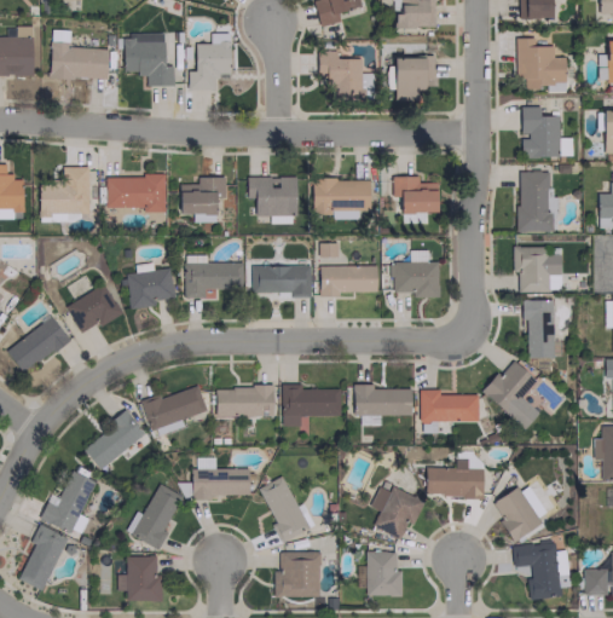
[(341,23),(340,11),(360,9),(359,0),(318,0),(317,0),(321,26),(341,23)]
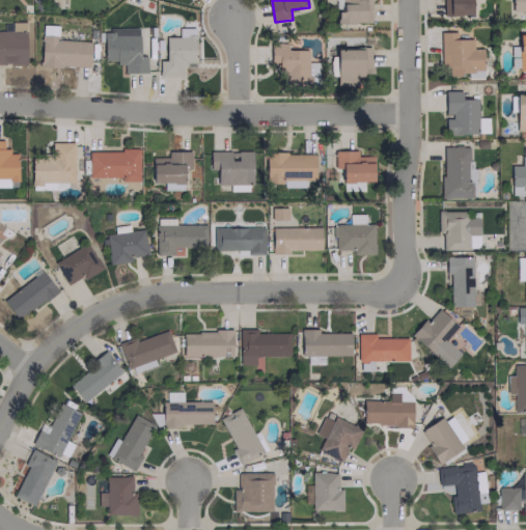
[(374,0),(344,0),(345,12),(338,12),(339,24),(375,23),(374,0)]
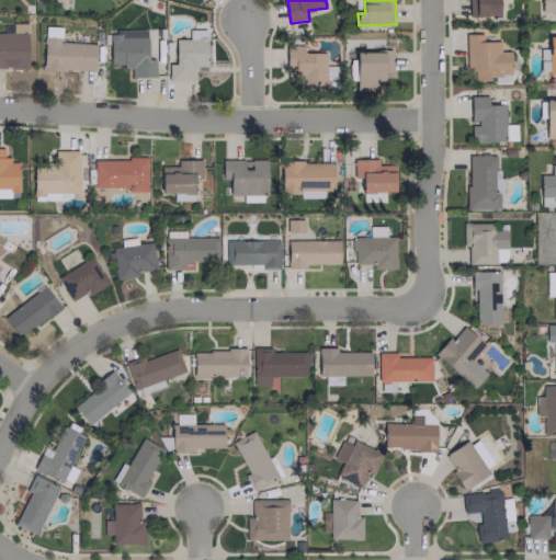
[(502,16),(501,0),(471,0),(472,16),(502,16)]
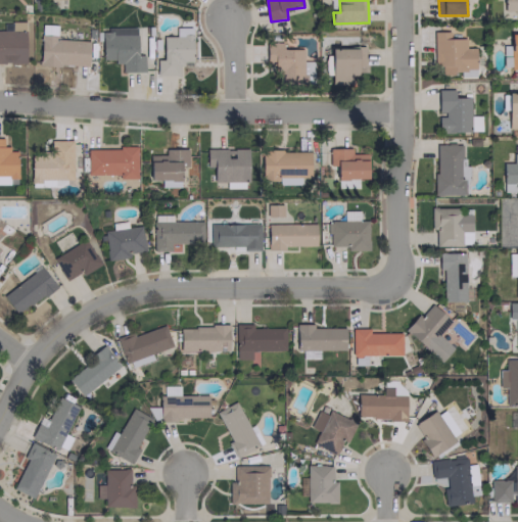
[(517,0),(507,0),(507,14),(517,14),(517,0)]
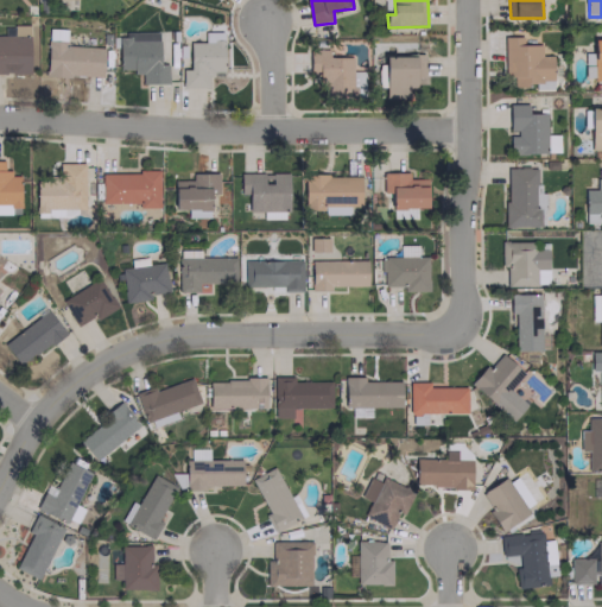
[(146,84),(171,84),(171,64),(164,65),(163,32),(122,33),(124,73),(145,73),(146,84)]
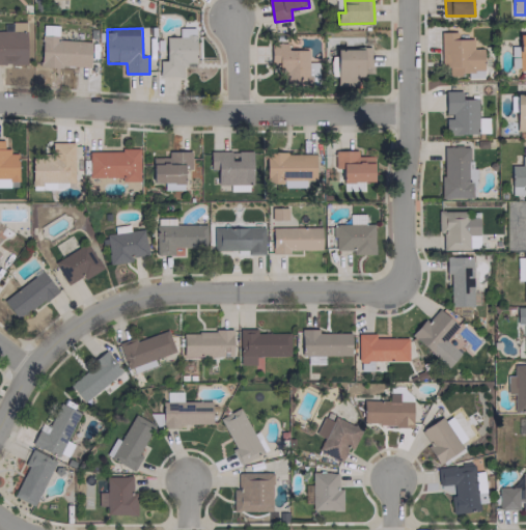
[(185,77),(185,67),(199,67),(198,28),(182,29),(183,37),(168,37),(169,60),(162,61),(163,77),(185,77)]
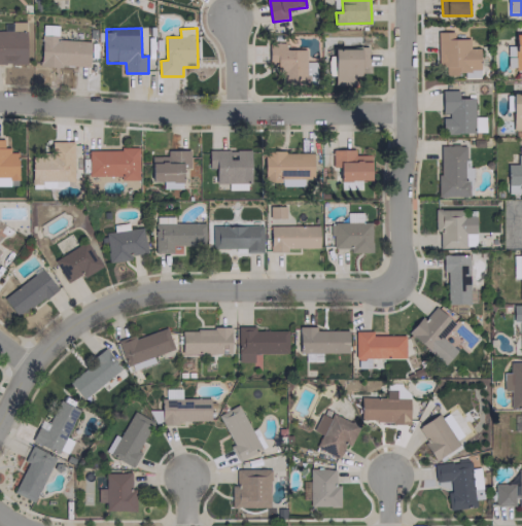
[(0,64),(30,64),(29,31),(0,31),(0,64)]
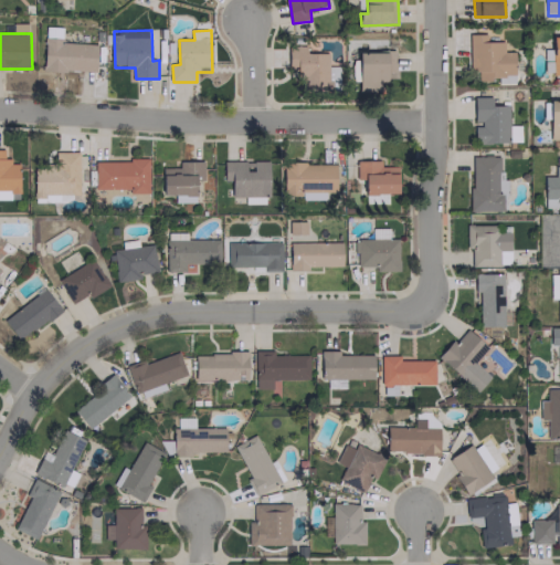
[(517,84),(518,53),(507,53),(507,42),(489,42),(489,34),(474,34),(473,82),(497,82),(497,84),(517,84)]
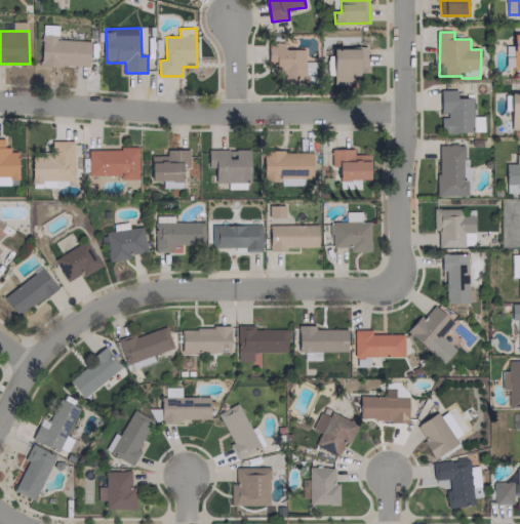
[(92,67),(92,41),(61,40),(61,35),(44,35),(43,67),(92,67)]
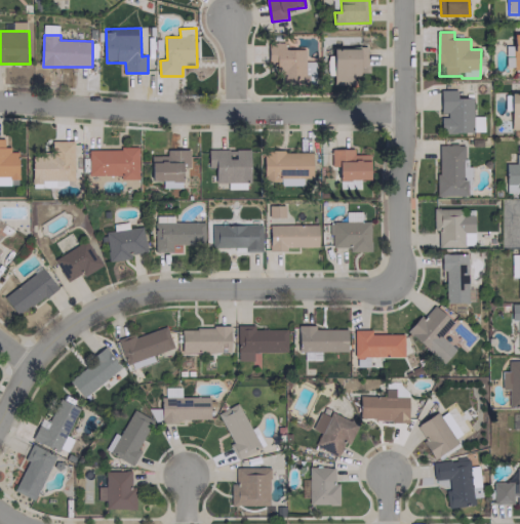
[(282,85),(318,85),(318,62),(308,62),(308,49),(287,49),(287,43),(272,43),(271,66),(282,66),(282,85)]
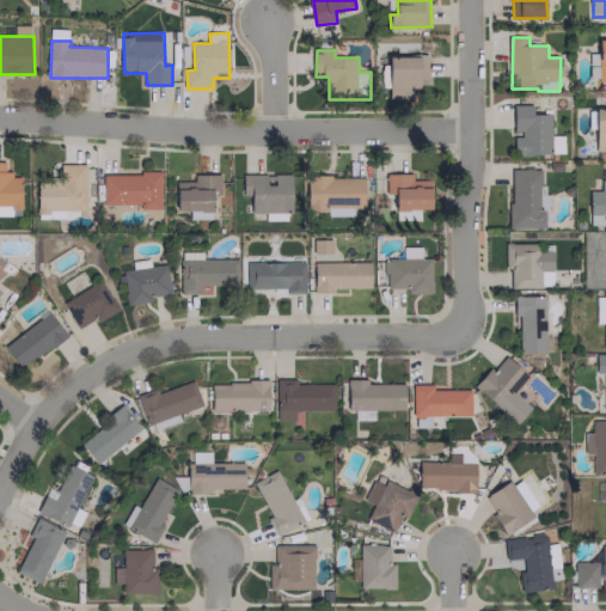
[(430,55),(391,56),(392,101),(415,99),(415,90),(422,90),(422,79),(430,79),(430,55)]
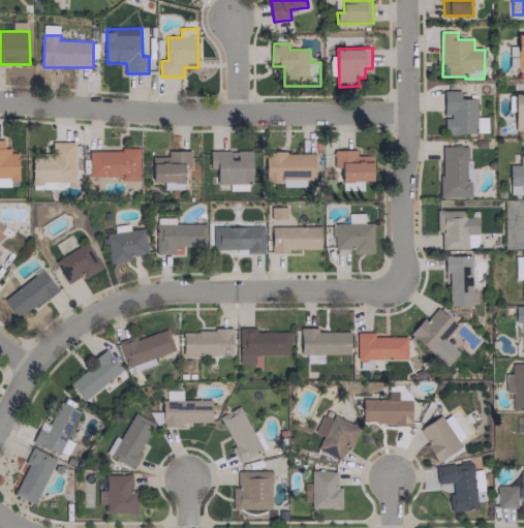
[(479,134),(479,99),(463,99),(463,91),(447,91),(447,116),(447,134),(479,134)]
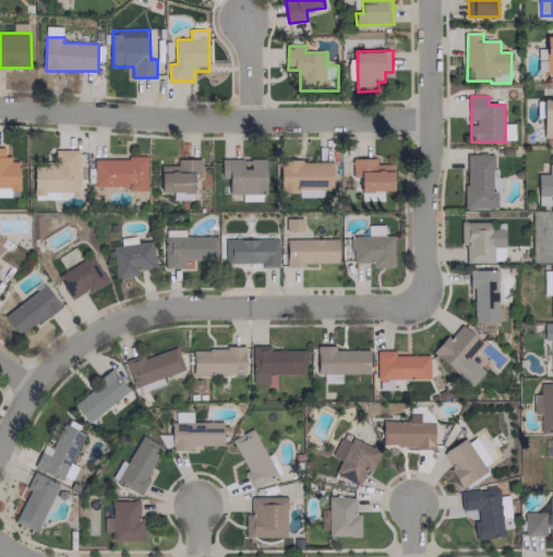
[(505,140),(516,140),(516,124),(506,124),(505,140)]
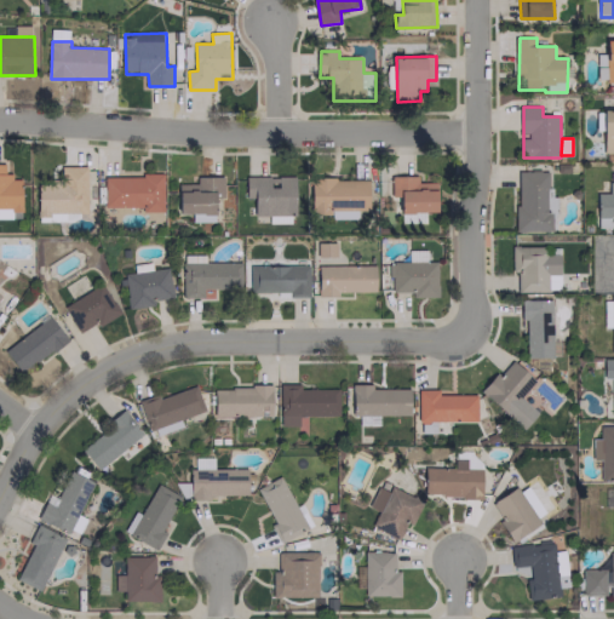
[(0,218),(15,219),(15,212),(24,212),(24,177),(9,177),(9,164),(0,164),(0,218)]
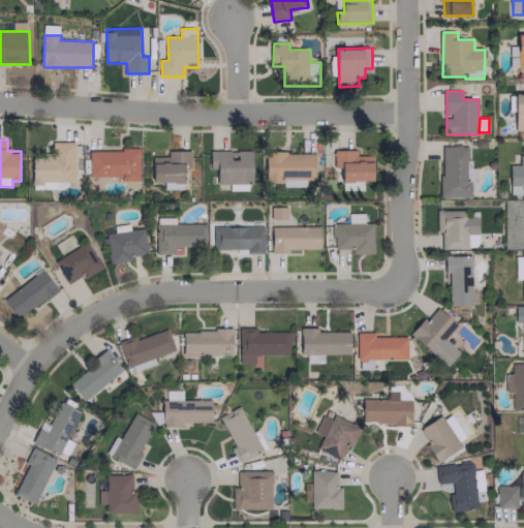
[(76,143),(54,143),(55,156),(35,157),(35,183),(78,182),(76,143)]
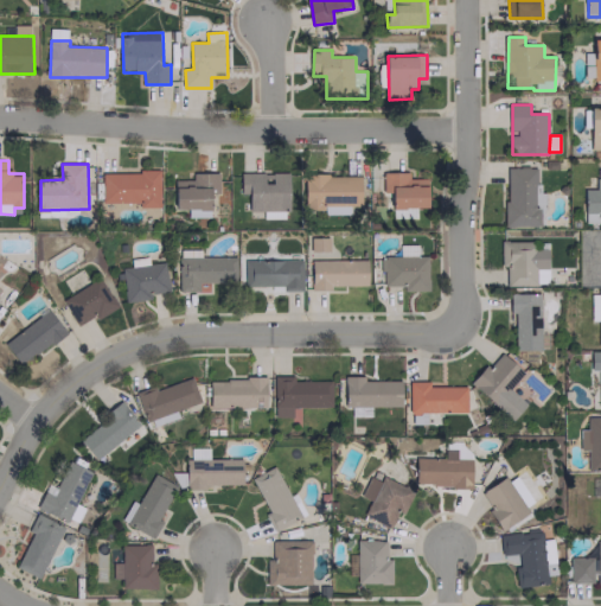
[(509,227),(545,227),(547,192),(541,192),(541,168),(510,168),(509,227)]
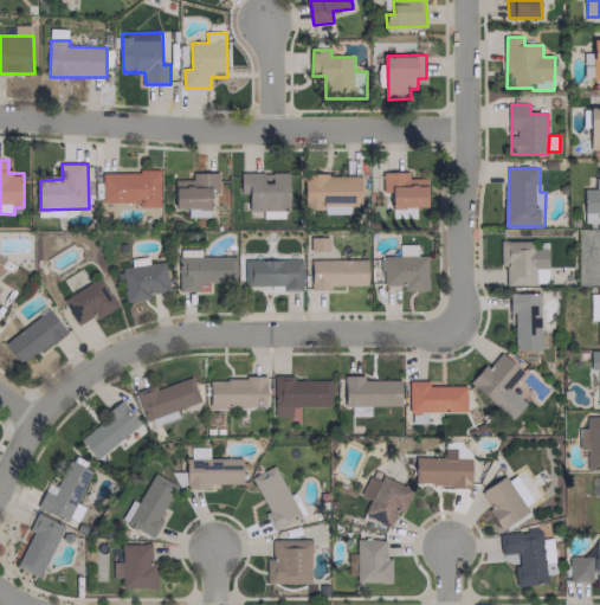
[(162,173),(105,172),(104,205),(162,205),(162,173)]
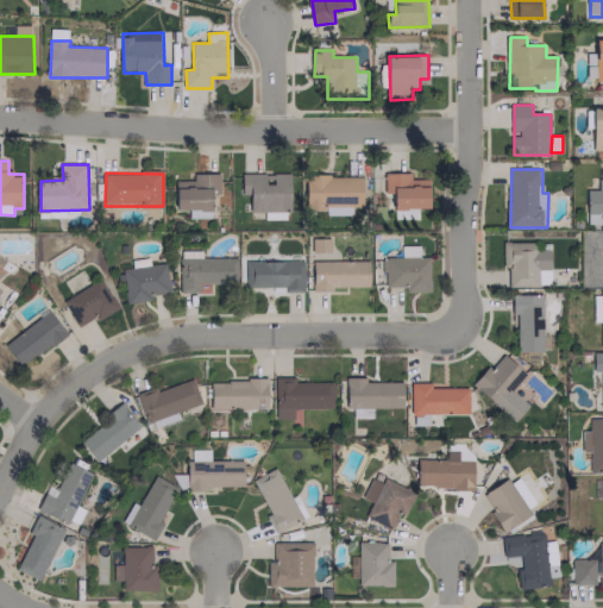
[(431,210),(432,180),(414,180),(414,174),(388,173),(387,193),(396,193),(396,219),(421,219),(421,210),(431,210)]
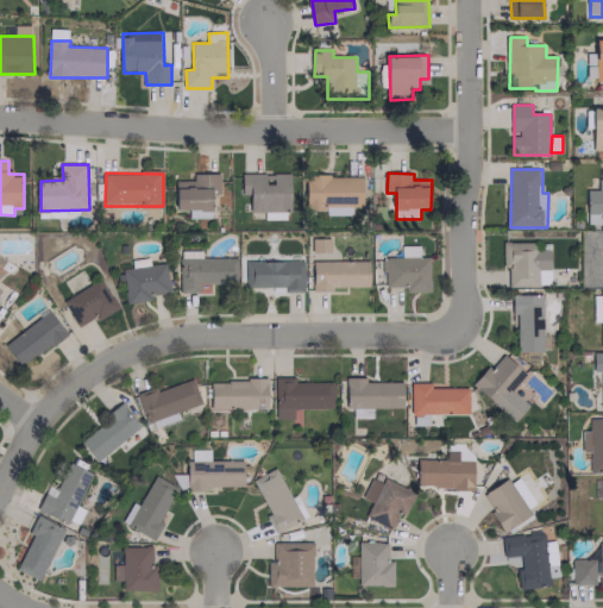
[(223,174),(196,174),(196,182),(178,181),(178,210),(192,210),(192,219),(214,219),(214,194),(223,194),(223,174)]
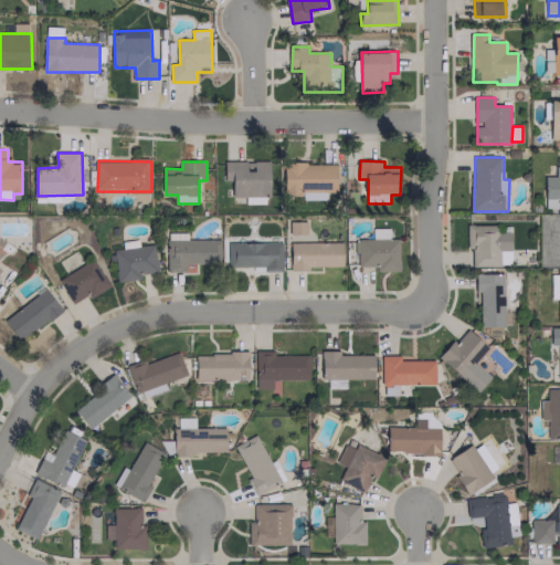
[(271,161),(228,163),(228,181),(234,181),(234,198),(247,197),(249,205),(272,205),(271,161)]
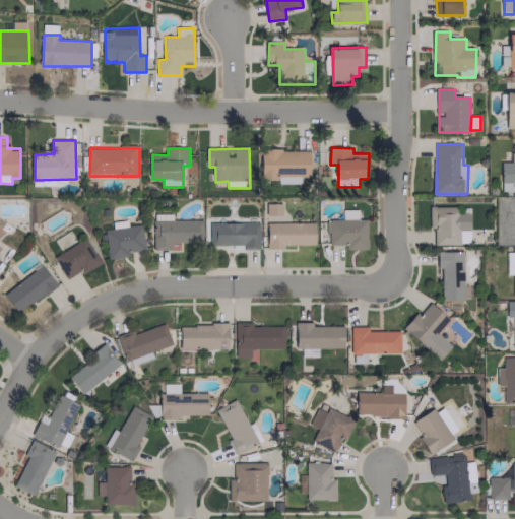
[(311,150),(263,150),(263,183),(302,183),(302,177),(312,177),(311,150)]
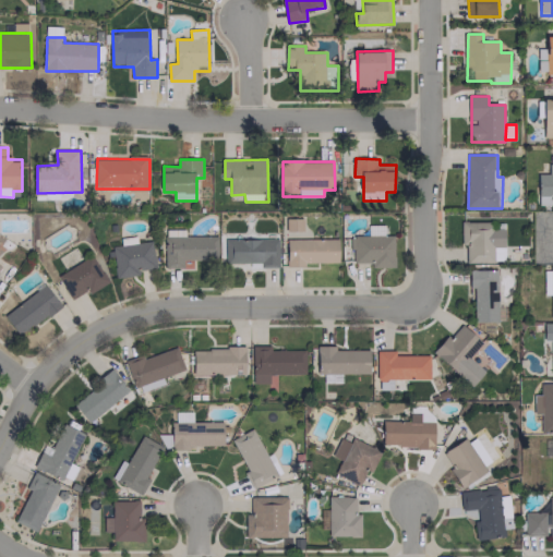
[(540,174),(541,205),(552,205),(552,164),(552,174),(540,174)]
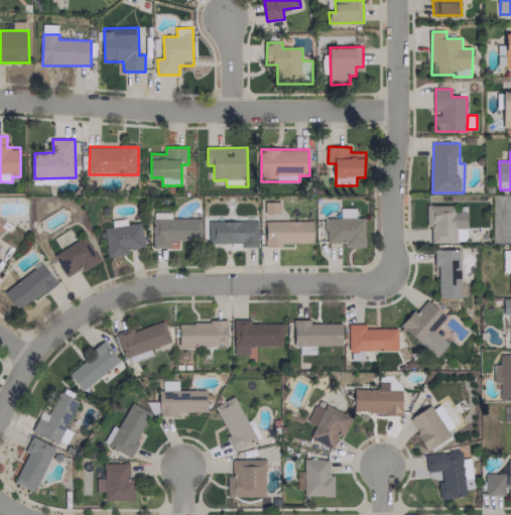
[(468,243),(469,211),(458,211),(458,206),(428,206),(428,227),(433,227),(433,242),(468,243)]
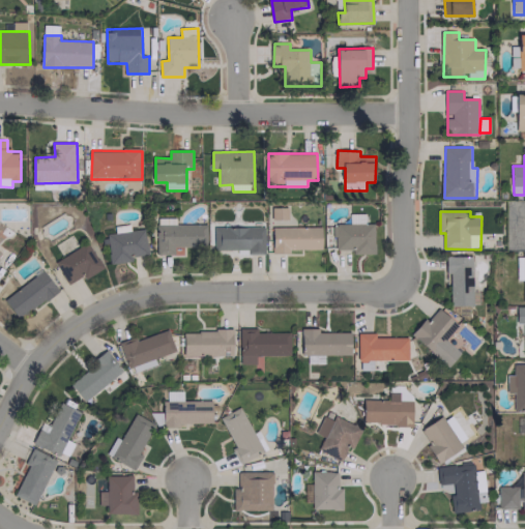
[(209,226),(158,225),(158,255),(176,256),(176,247),(209,247),(209,226)]
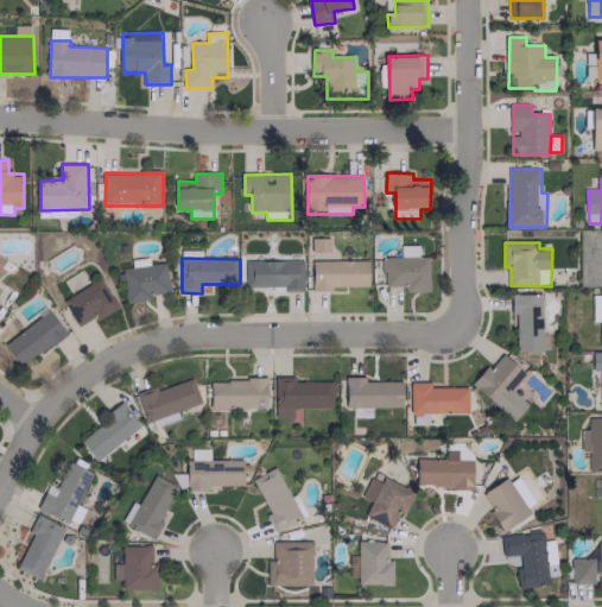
[(431,258),(386,258),(386,288),(407,288),(407,292),(432,291),(431,258)]
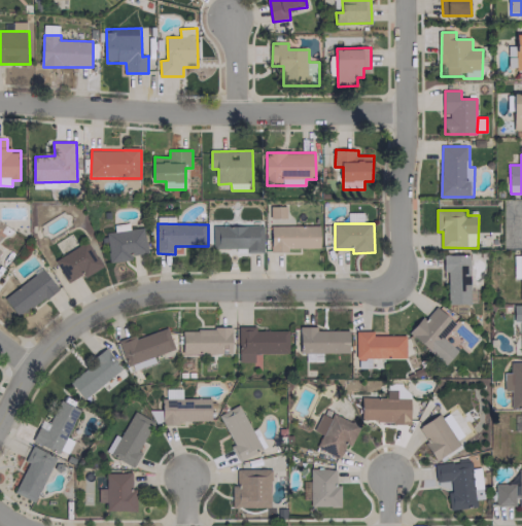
[(265,225),(215,226),(215,249),(248,248),(248,253),(266,253),(265,225)]
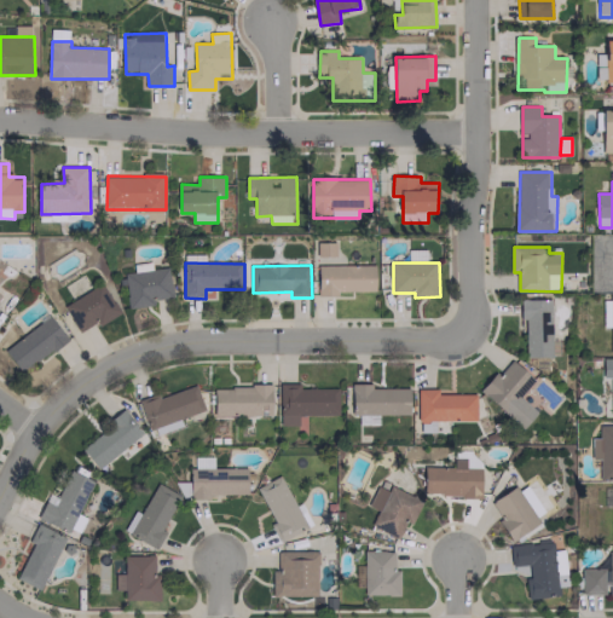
[(321,266),(321,298),(340,296),(340,292),(377,292),(377,265),(321,266)]
